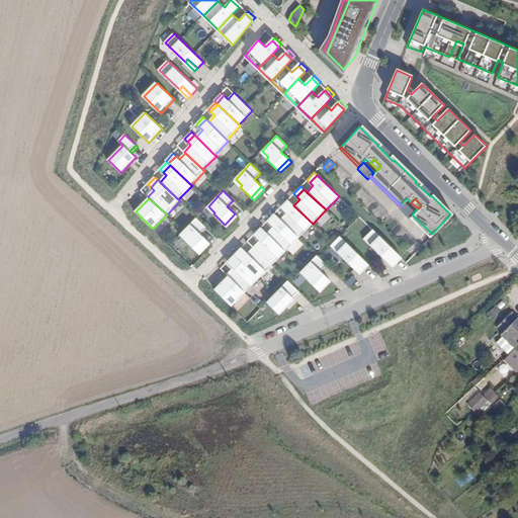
[(280,207),(283,210),(290,202),(287,200),(280,207)]
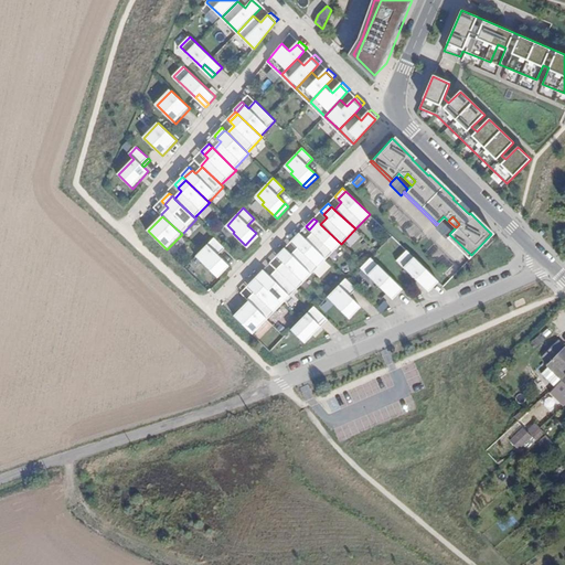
[(452,231),(440,220),(437,223),(438,223),(436,225),(434,227),(446,237),(447,236),(449,234),(452,231)]
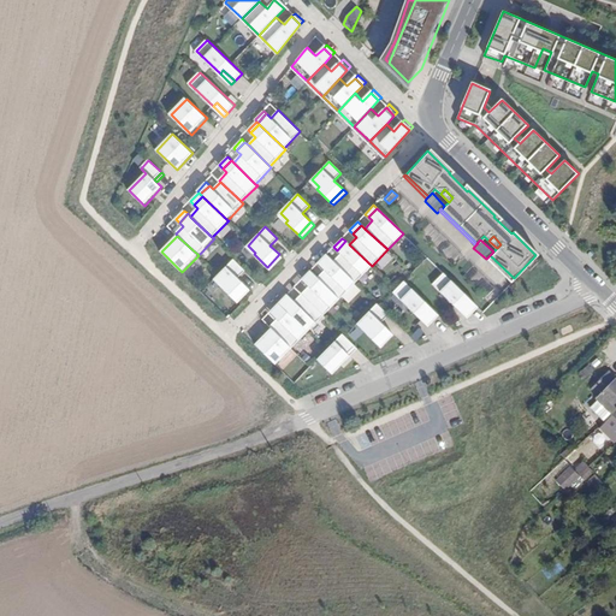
[(341,254),(333,261),(355,283),(372,266),(349,244),(345,241),(337,250),(341,254)]
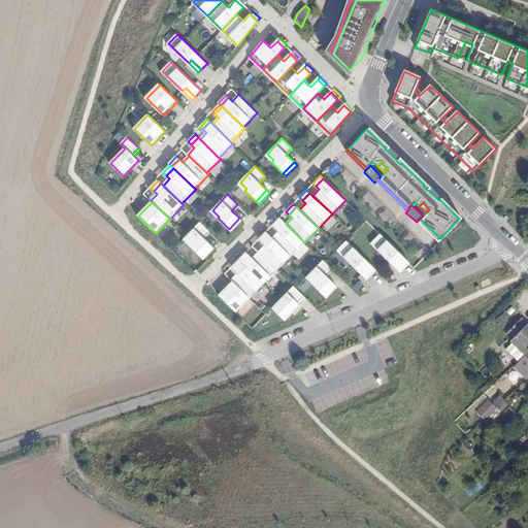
[(382,217),(389,222),(395,213),(388,208),(382,217)]
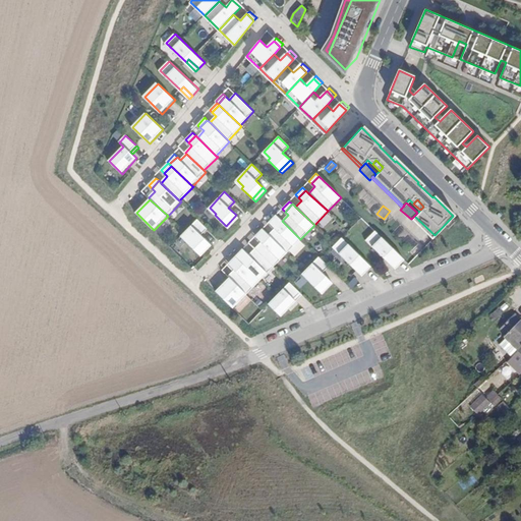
[(236,215),(226,226),(228,228),(239,218),(236,215)]
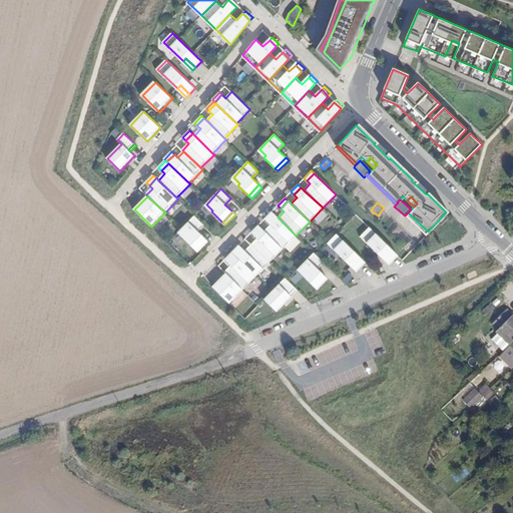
[(265,219),(267,221),(274,214),(272,211),(265,219)]
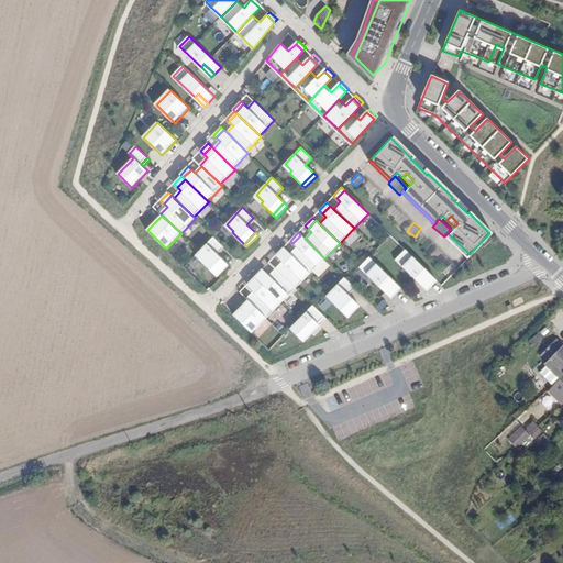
[(448,233),(445,235),(467,256),(470,254),(448,233)]
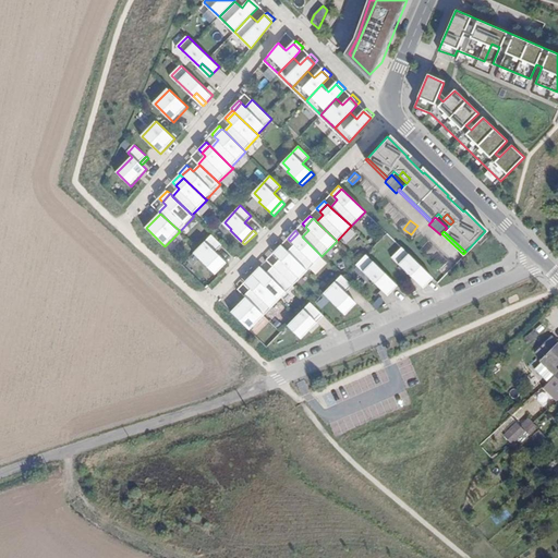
[(294,244),(288,252),(307,271),(322,256),(302,237),(298,233),(290,241),(294,244)]
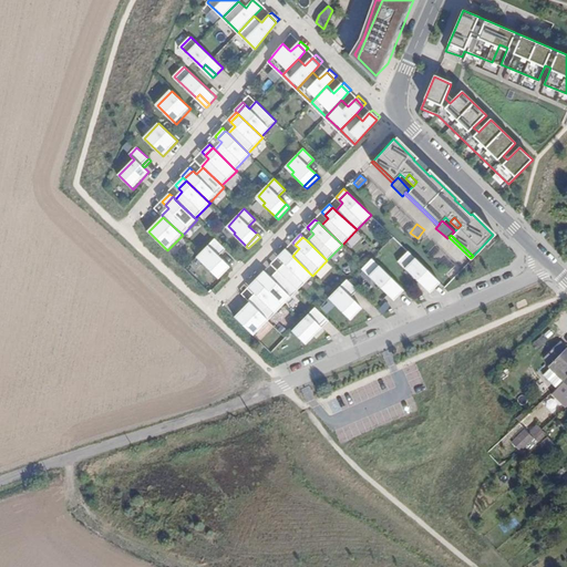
[(215,239),(198,256),(206,263),(204,265),(216,276),(227,264),(219,256),(226,249),(215,239)]
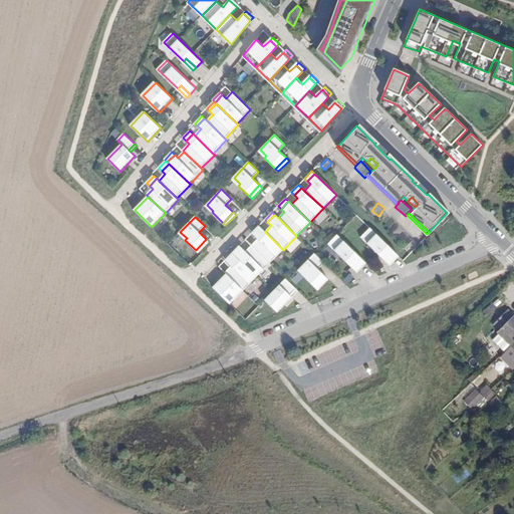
[(252,234),(254,236),(261,229),(259,226),(252,234)]
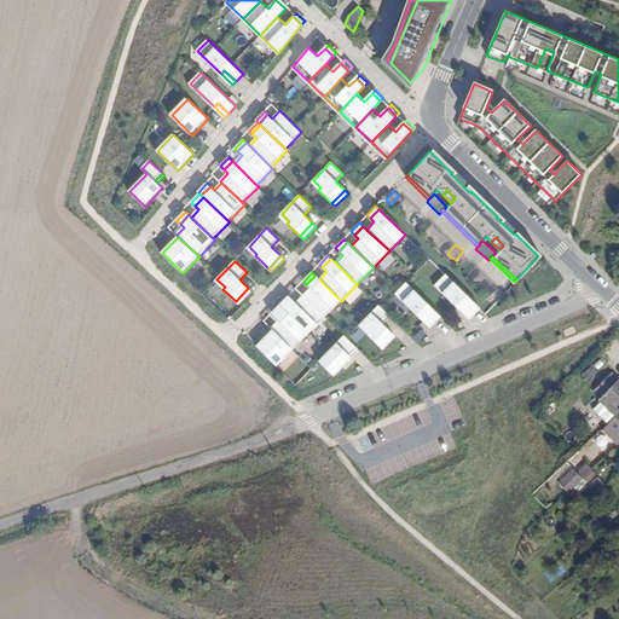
[(475,316),(482,308),(446,273),(435,285),(461,308),(463,305),(475,316)]
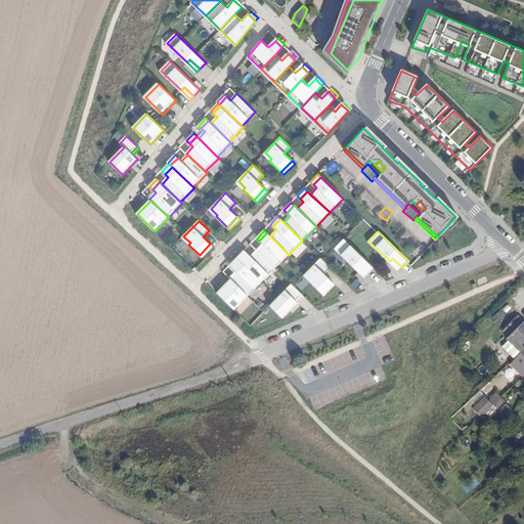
[(263,244),(257,251),(275,268),(289,255),(270,236),(266,233),(259,241),(263,244)]
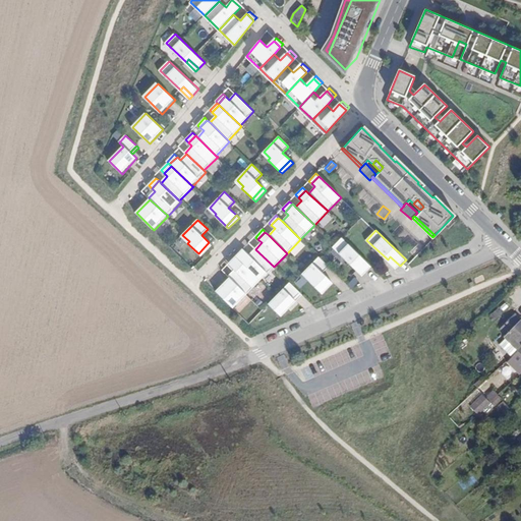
[(333,247),(354,267),(356,264),(366,273),(372,266),(343,237),(333,247)]
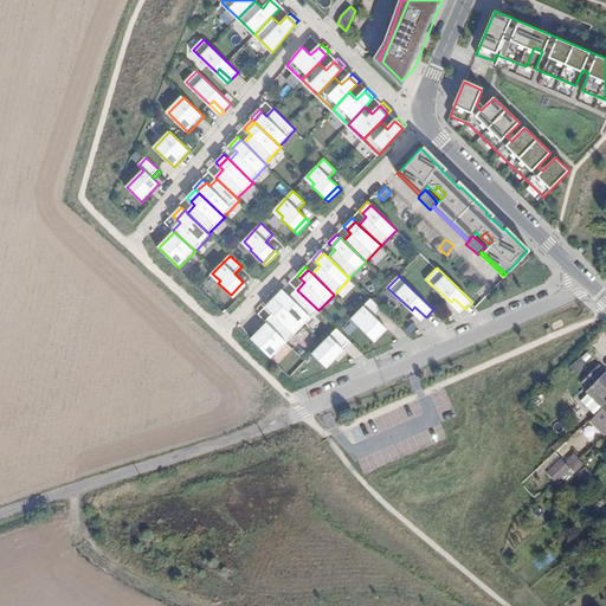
[(243,282),(231,295),(234,298),(246,285),(243,282)]
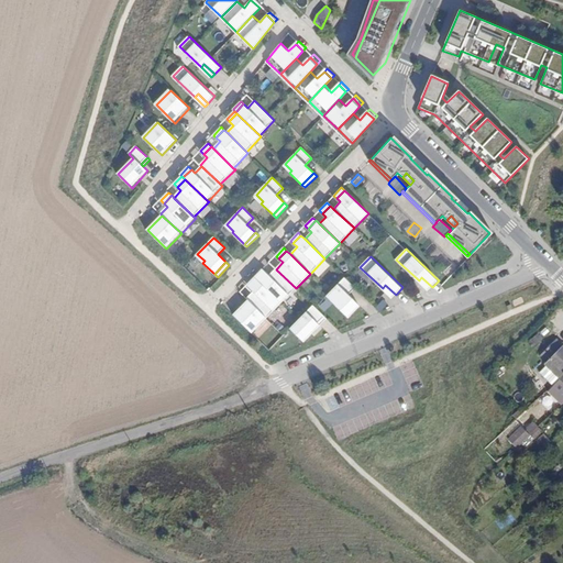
[(263,269),(254,278),(257,280),(265,273),(263,269)]
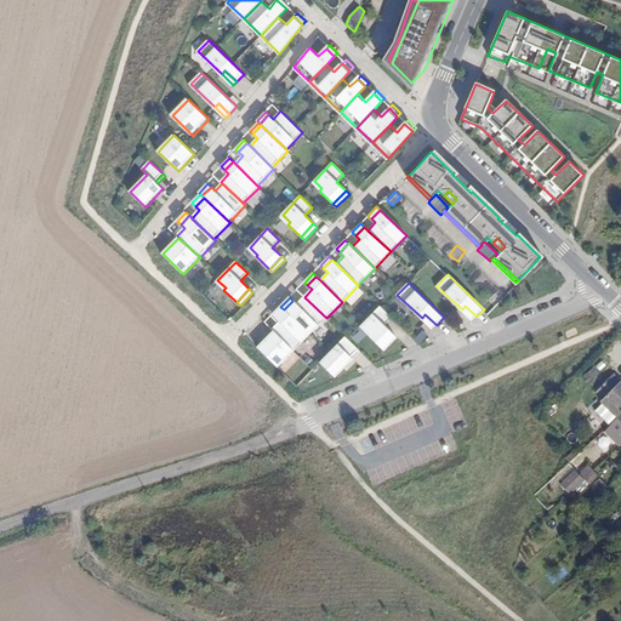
[(292,301),(284,309),(311,335),(326,318),(305,297),(296,305),(292,301)]
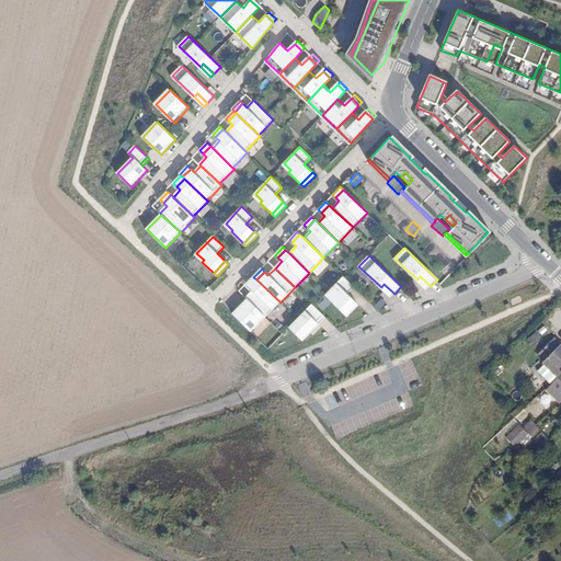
[(420,276),(418,279),(427,289),(431,286),(420,276)]
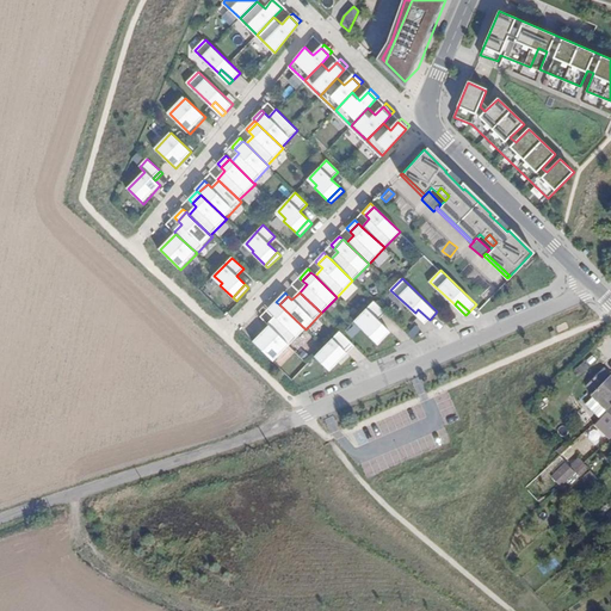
[(267,310),(271,313),(279,304),(276,302),(267,310)]
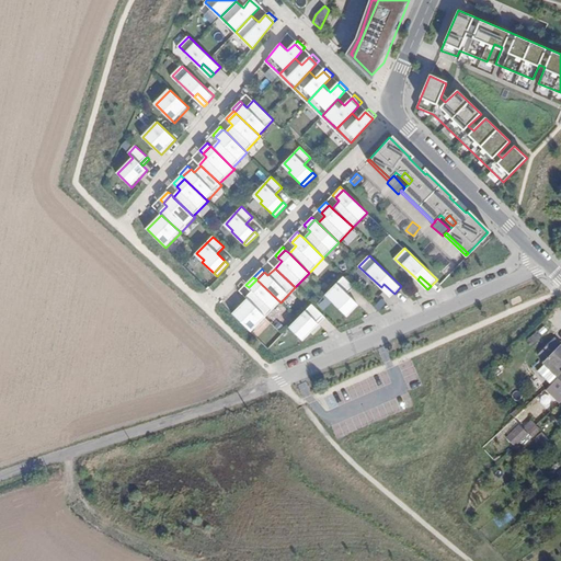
[(332,302),(344,315),(356,302),(347,295),(354,287),(346,279),(343,277),(328,294),(334,300),(332,302)]
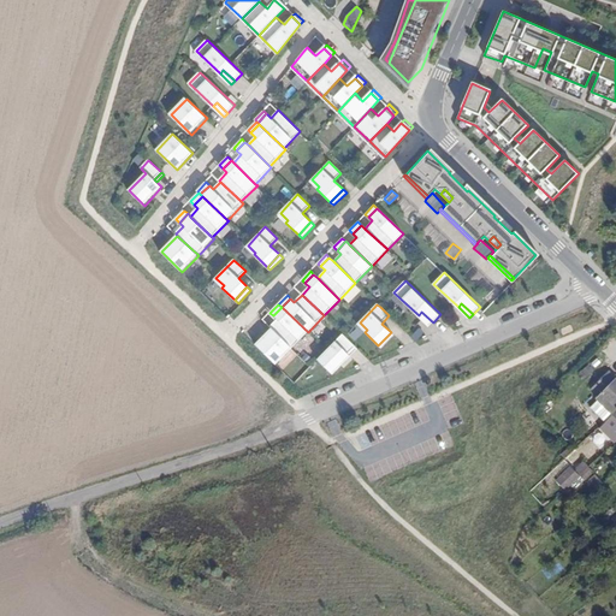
[(277,319),(270,327),(272,329),(292,349),(308,332),(282,307),(273,315),(277,319)]
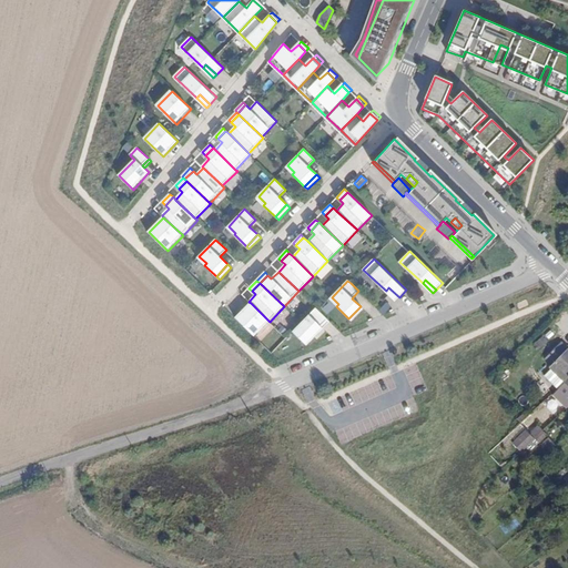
[(388,287),(386,291),(396,301),(399,297),(388,287)]
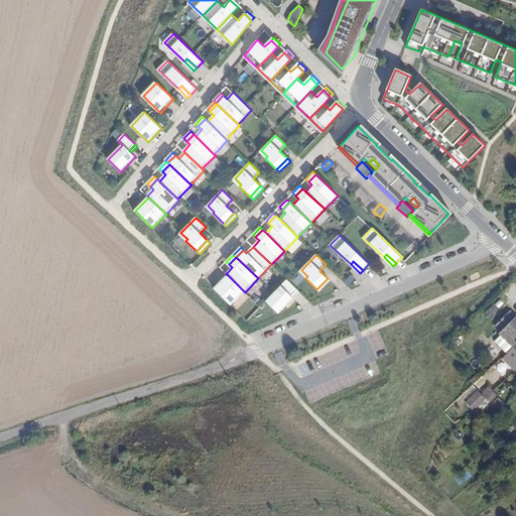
[(228,275),(215,289),(232,306),(245,292),(228,275)]
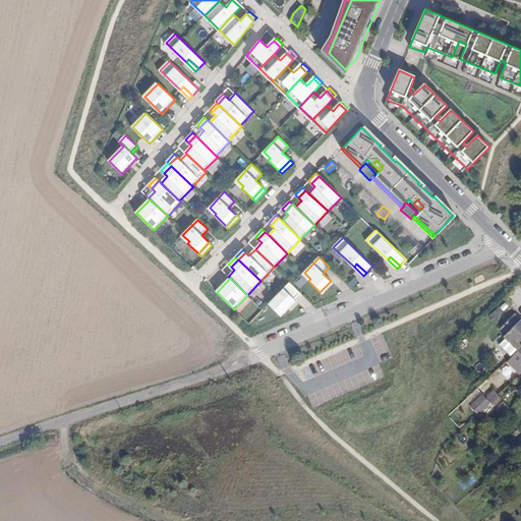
[(320,292),(323,295),(333,284),(331,281),(320,292)]
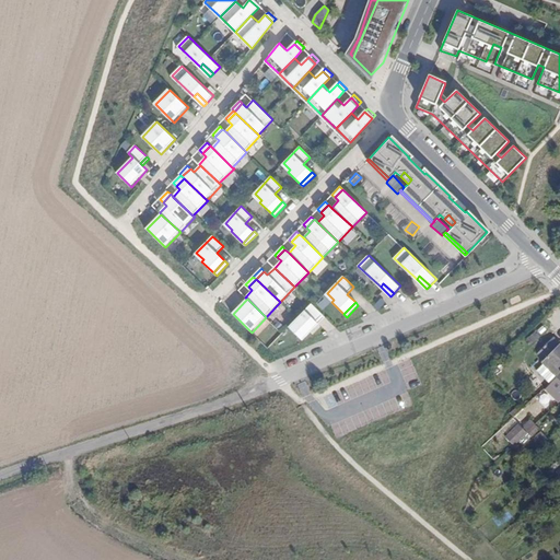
[(289,328),(303,341),(318,325),(316,323),(323,315),(312,305),(289,328)]
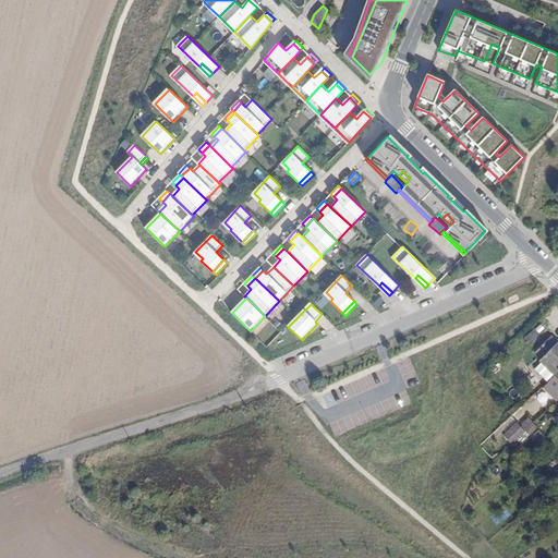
[(315,322),(317,324),(324,316),(322,314),(315,322)]
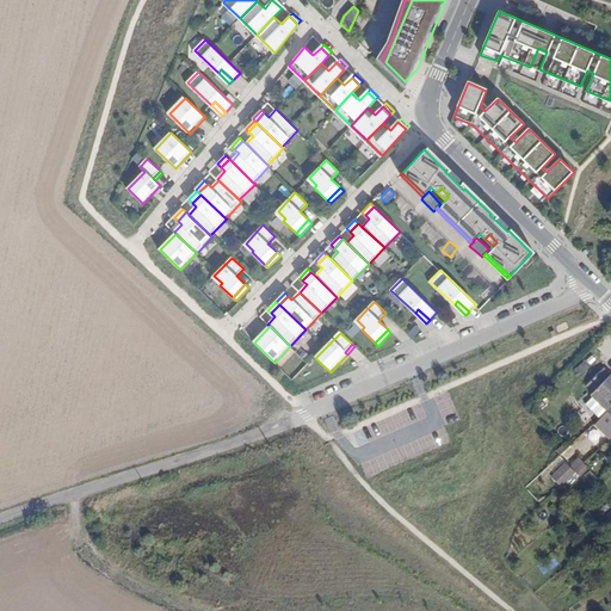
[(586,406),(599,420),(606,413),(610,407),(610,377),(608,380),(600,372),(584,388),(591,395),(590,397),(593,400),(586,406)]
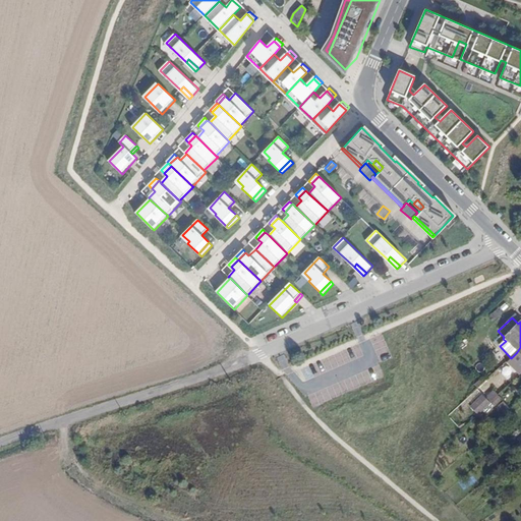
[(520,356),(517,352),(511,358),(519,366),(520,363),(520,356)]
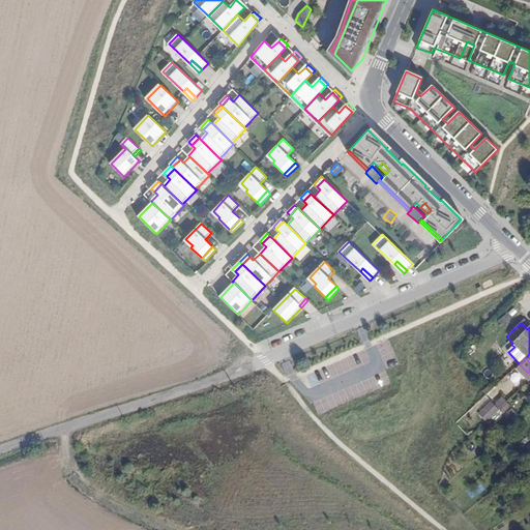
[(503,412),(510,408),(504,395),(496,400),(503,412)]
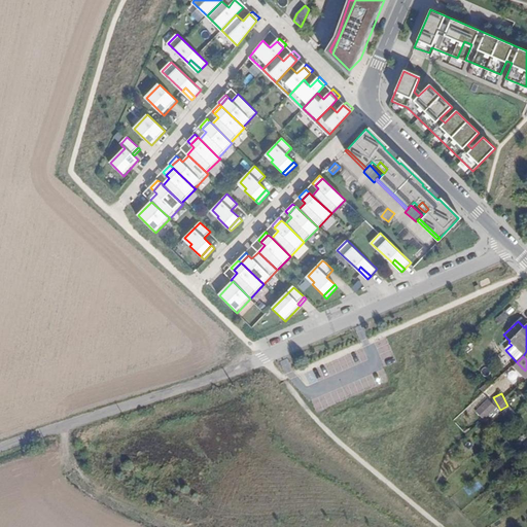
[(495,408),(488,399),(476,411),(483,419),(495,408)]
